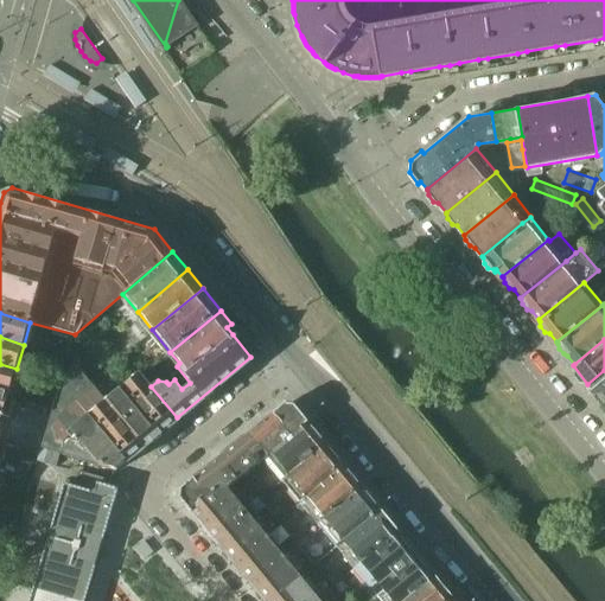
[(17,369),(0,364),(0,390),(10,394),(17,369)]
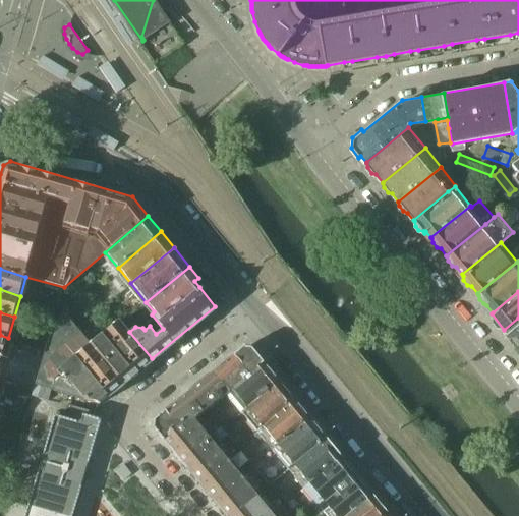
[(122,383),(90,343),(90,342),(84,337),(90,332),(87,328),(91,325),(87,320),(76,327),(65,313),(53,324),(45,351),(37,381),(43,383),(53,386),(79,394),(101,400),(122,383)]
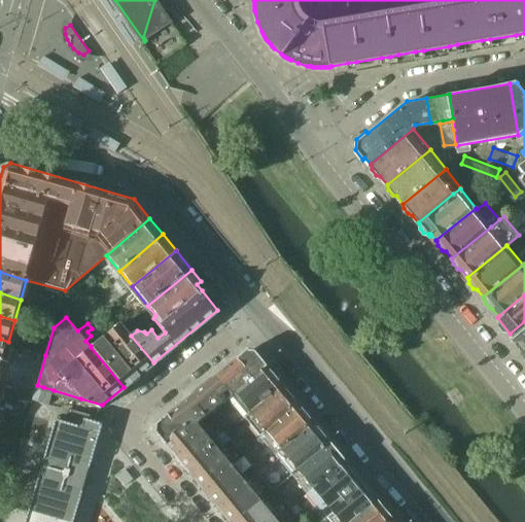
[(524,321),(510,334),(516,340),(519,338),(524,346),(524,321)]
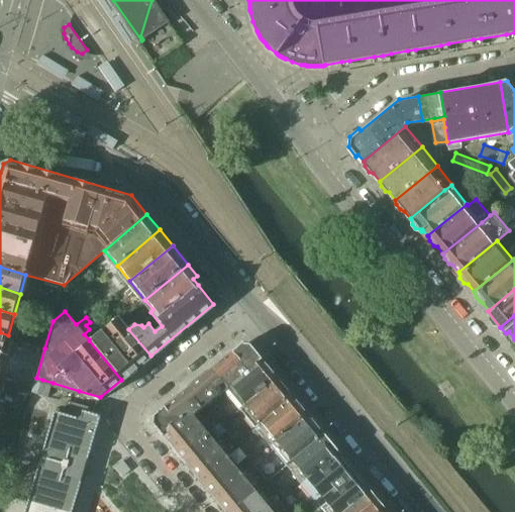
[(150,355),(128,329),(117,316),(103,328),(136,368),(150,355)]
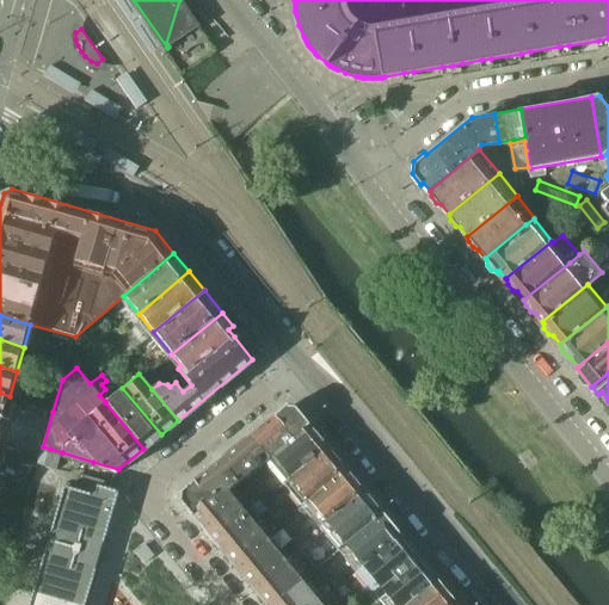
[(161,434),(122,388),(105,401),(105,402),(143,449),(161,434)]
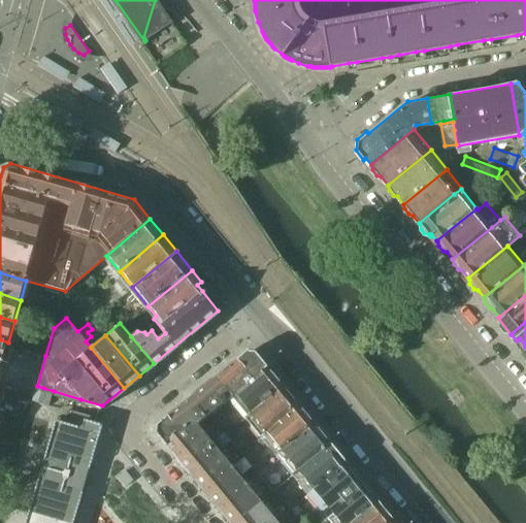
[(257,350),(249,349),(218,373),(230,389),(229,389),(233,393),(268,364),(257,350)]
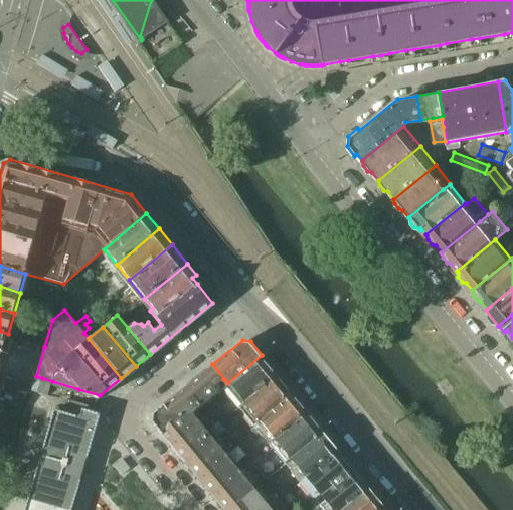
[(262,355),(227,383),(227,384),(225,386),(240,404),(278,373),(262,355)]
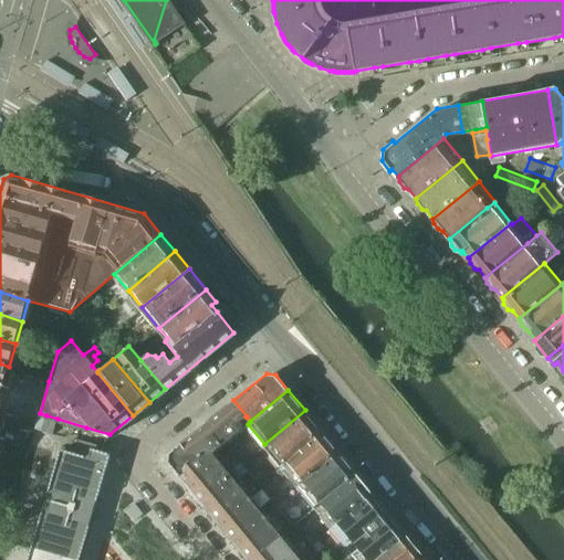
[(233,400),(207,422),(223,443),(227,441),(231,445),(240,437),(237,432),(242,428),(239,422),(246,416),(247,416),(233,400)]
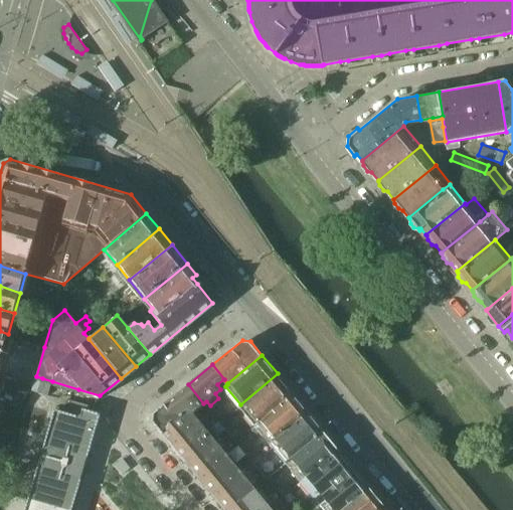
[(278,373),(240,404),(257,423),(294,393),(278,373)]
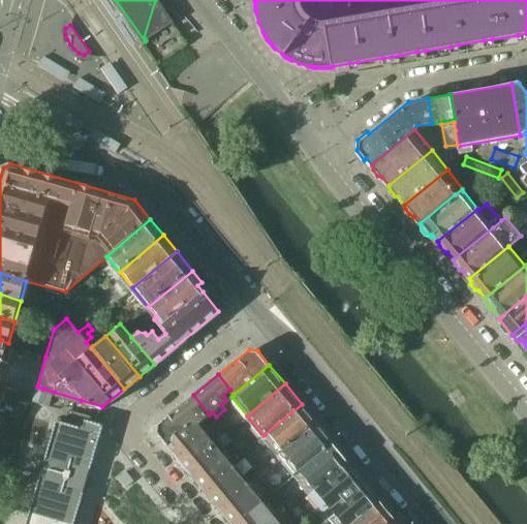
[(40,400),(51,403),(54,392),(43,389),(40,400)]
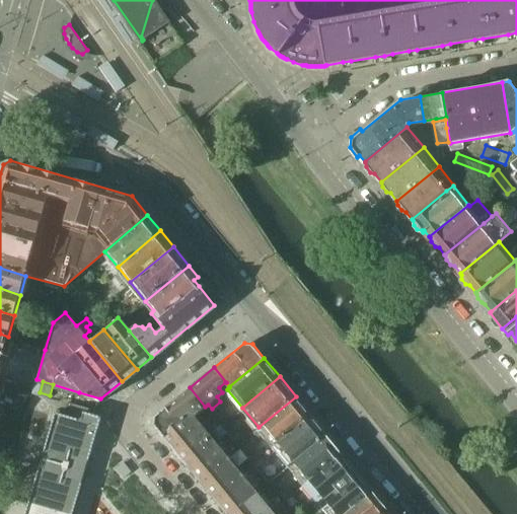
[(155,423),(163,433),(185,415),(189,420),(195,416),(195,415),(205,407),(190,387),(156,415),(155,423)]
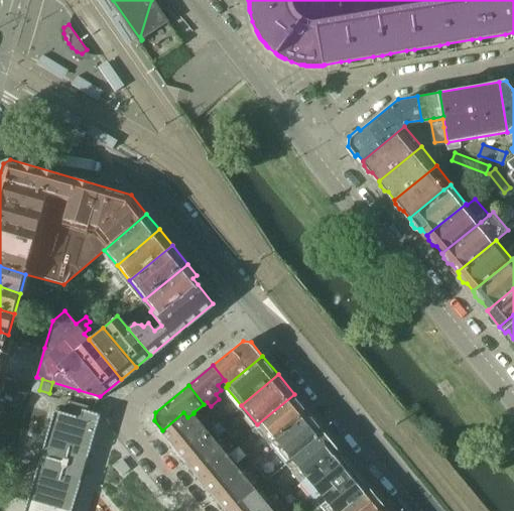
[(294,394),(257,424),(272,443),(309,412),(294,394)]
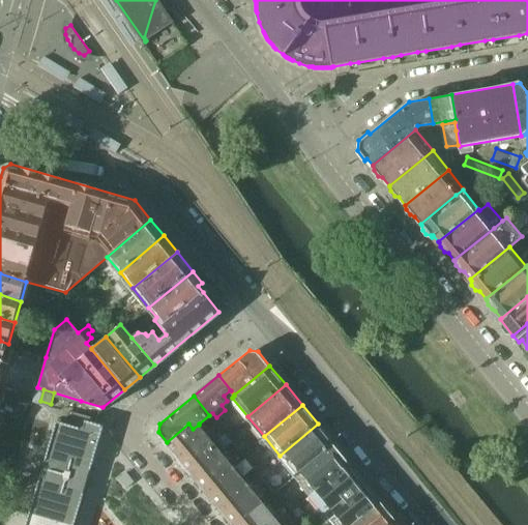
[(74,524),(104,424),(97,421),(98,416),(72,409),(69,418),(68,423),(57,419),(25,524),(74,524)]
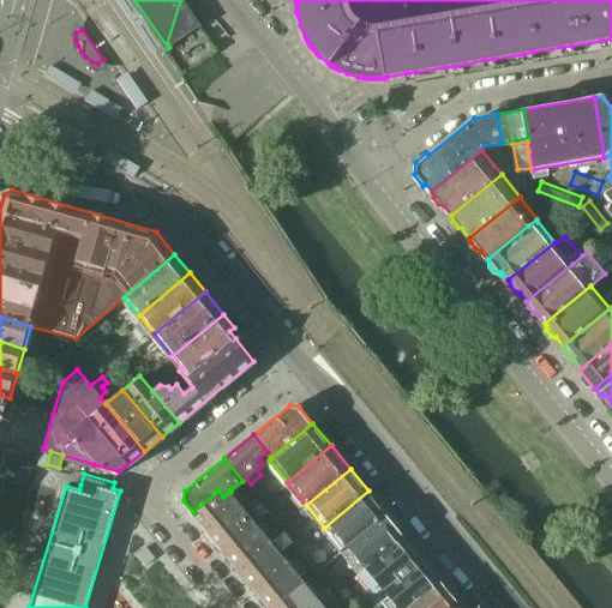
[(219,491),(193,512),(204,525),(237,499),(231,492),(223,497),(219,491)]
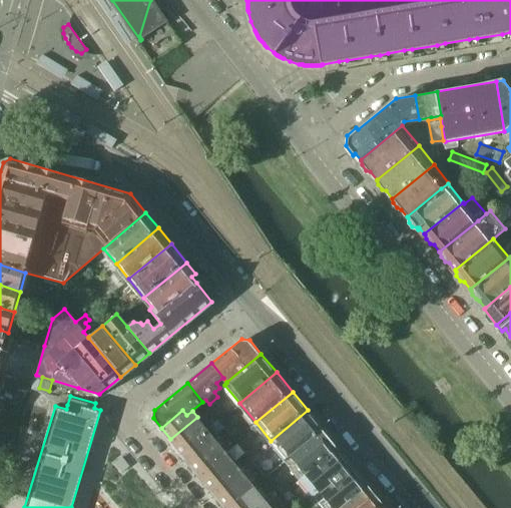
[(308,410),(271,441),(286,458),(323,428),(308,410)]
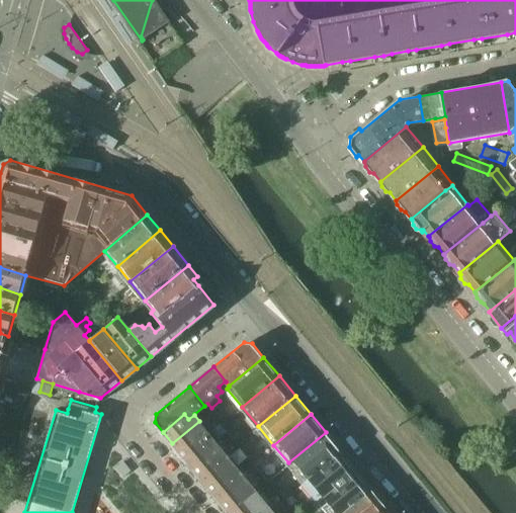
[(199,421),(172,443),(186,460),(213,437),(199,421)]
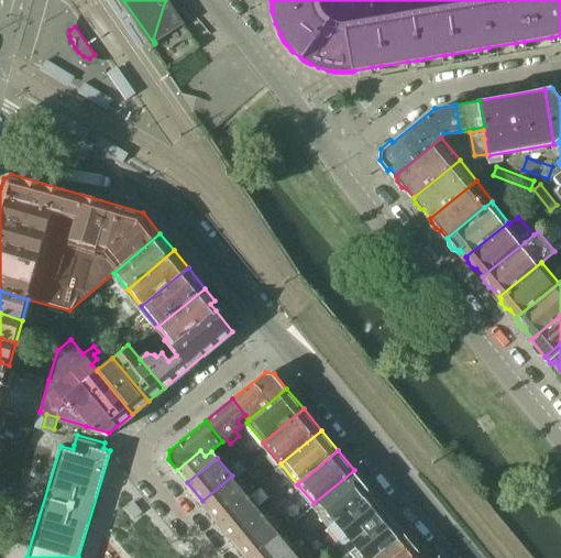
[(354,470),(314,503),(330,524),(371,490),(354,470)]
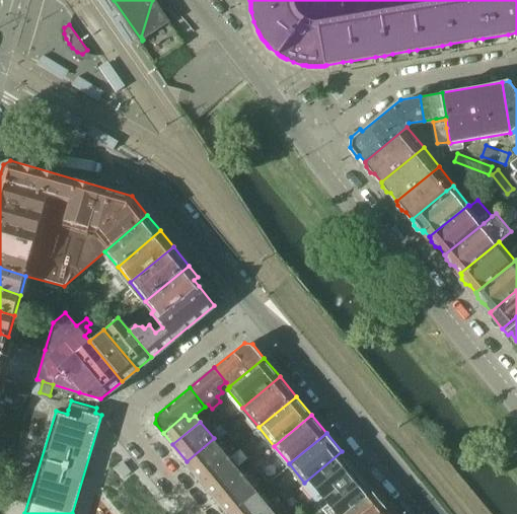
[(214,438),(187,461),(201,479),(228,455),(214,438)]
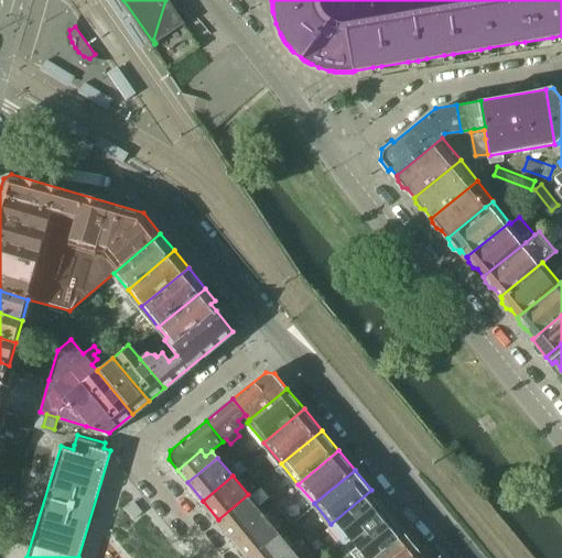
[(371,490),(331,524),(347,545),(388,511),(371,490)]
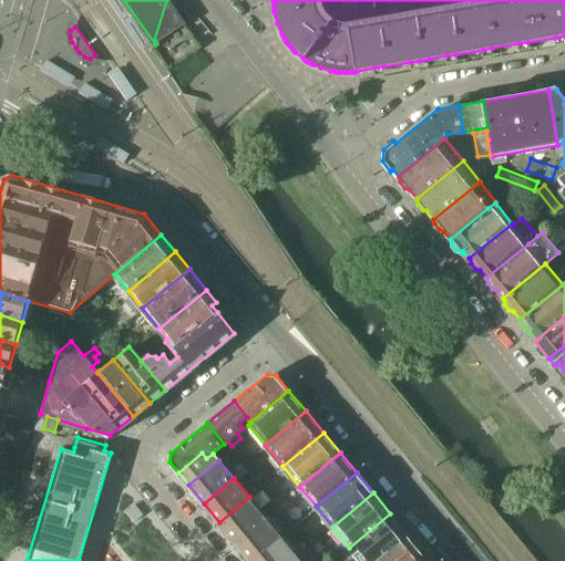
[(249,497),(219,522),(234,540),(265,516),(249,497)]
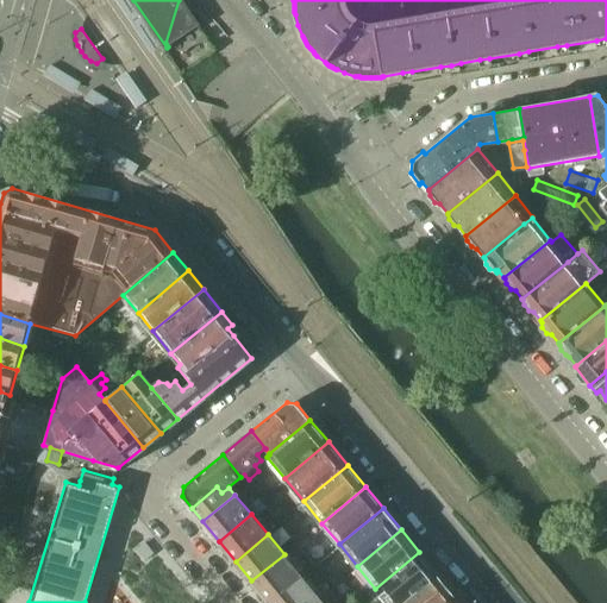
[(292,563),(306,552),(300,544),(286,554),(292,563)]
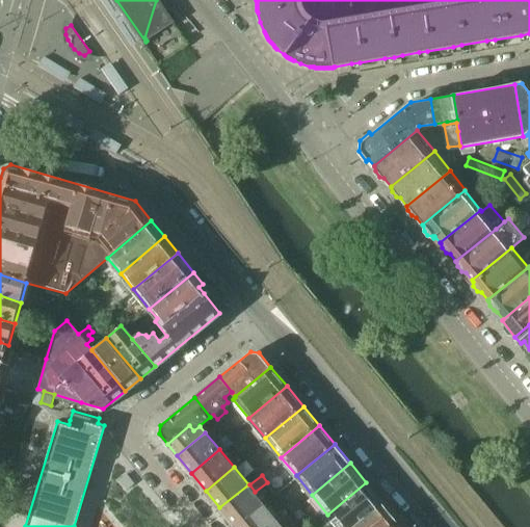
[(366,482),(327,515),(338,526),(351,526),(382,502),(366,482)]
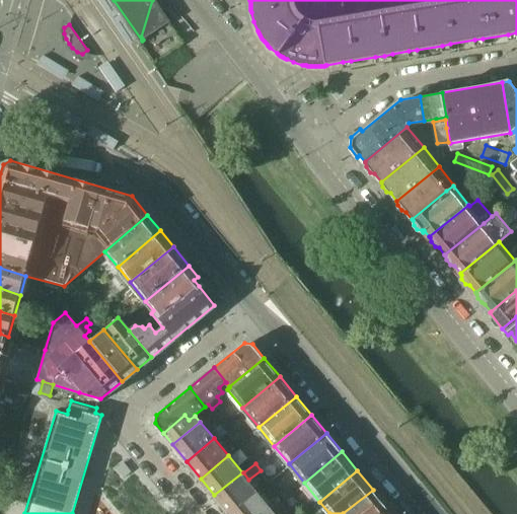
[(242,472),(214,495),(229,513),(256,491),(242,472)]
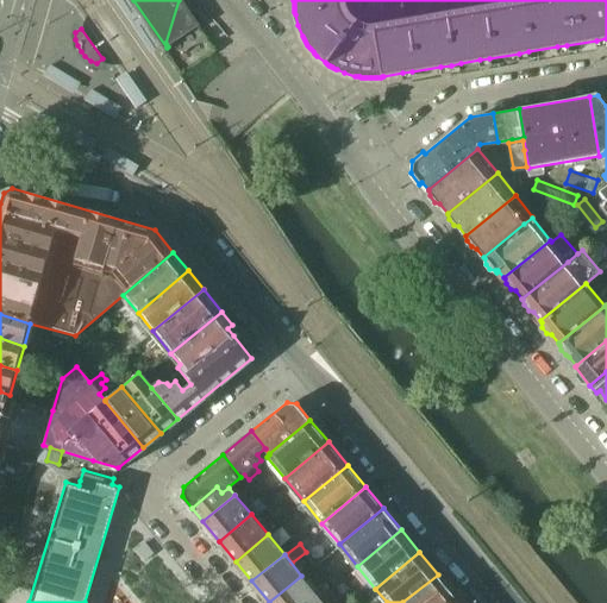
[(335,584),(346,575),(339,566),(329,576),(335,584)]
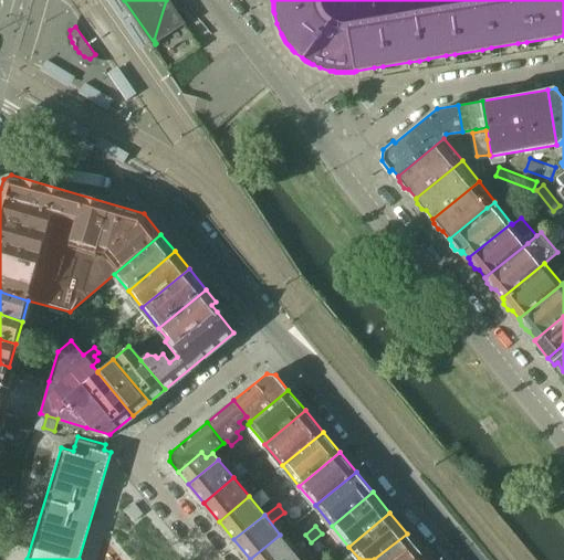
[(407,534),(374,559),(416,559),(424,553),(407,534)]
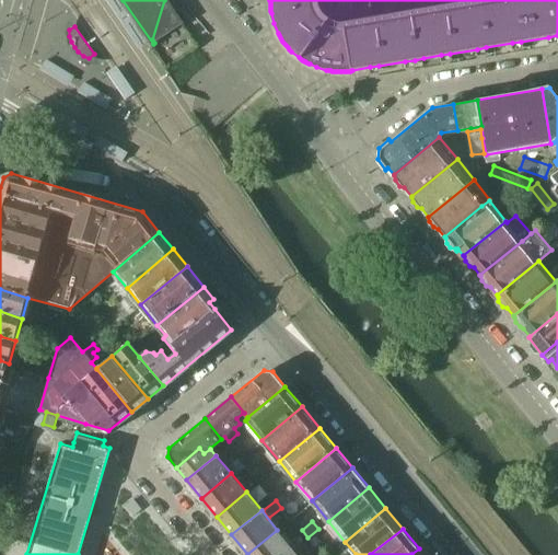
[(277,530),(247,554),(283,554),(292,548),(277,530)]
